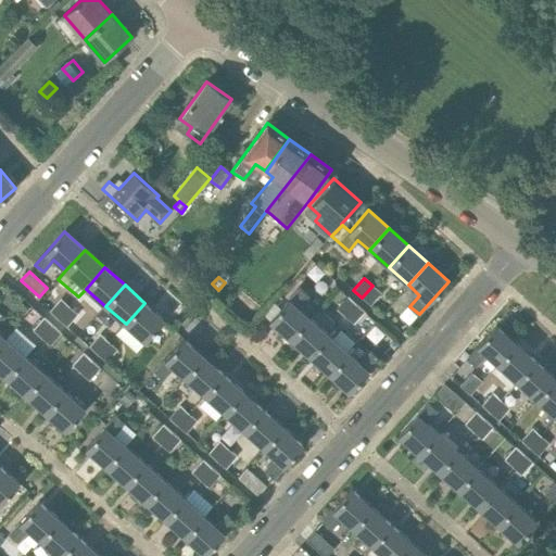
[(373,286),(362,298),(369,305),(381,293),(373,286)]
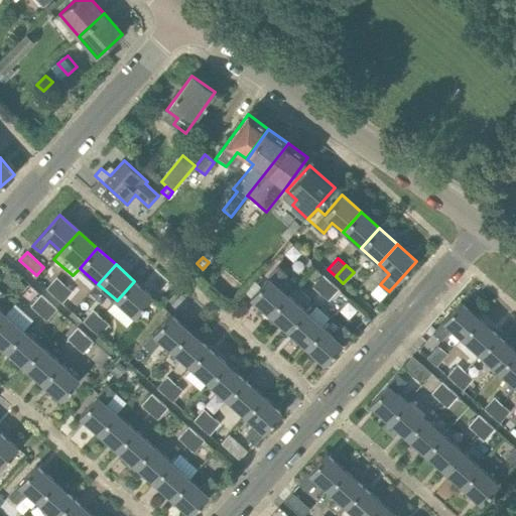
[(251,298),(270,314),(287,294),(276,284),(286,273),(278,267),(251,298)]
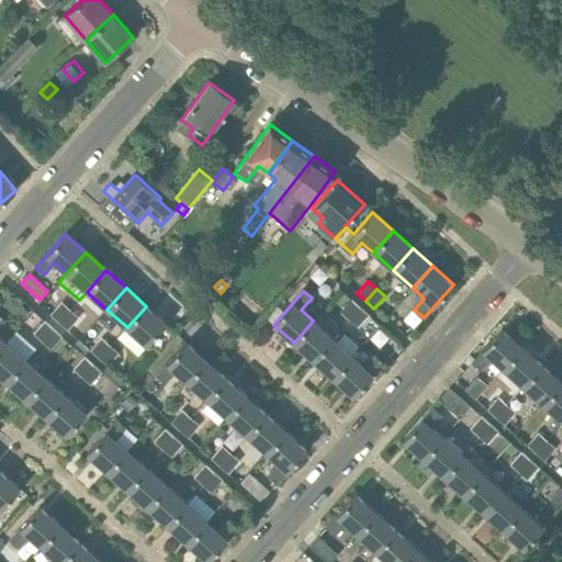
[(20,321),(29,312),(11,295),(2,304),(20,321)]
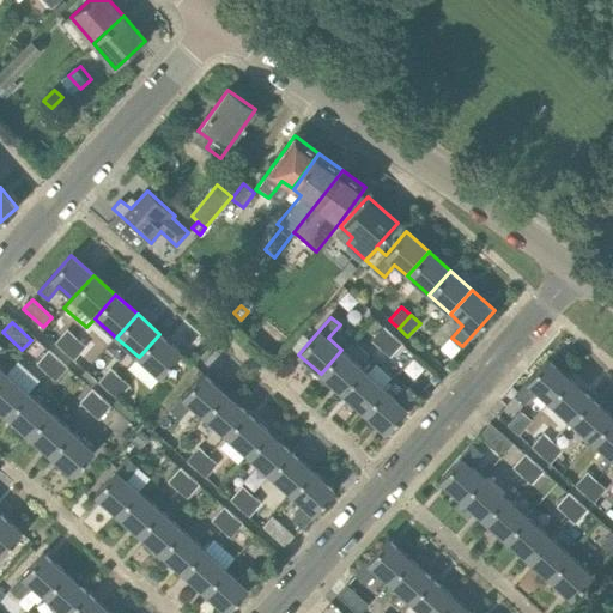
[(55,343),(65,351),(77,338),(67,329),(55,343)]
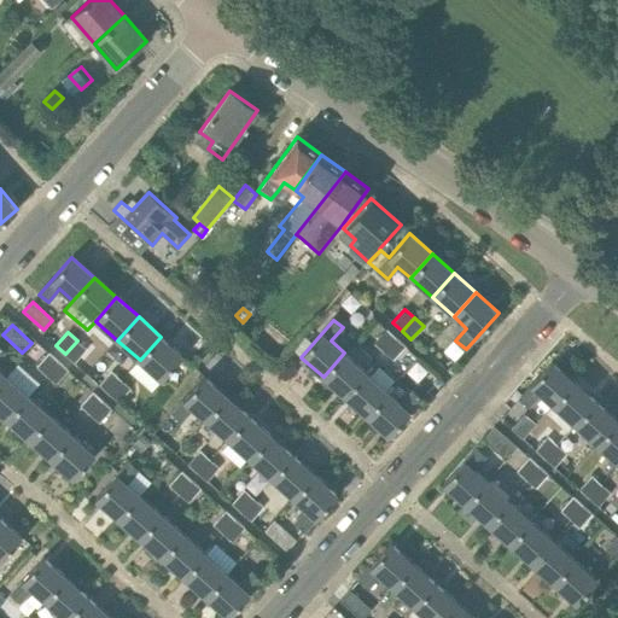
[(374,344),(384,353),(395,340),(385,332),(374,344)]
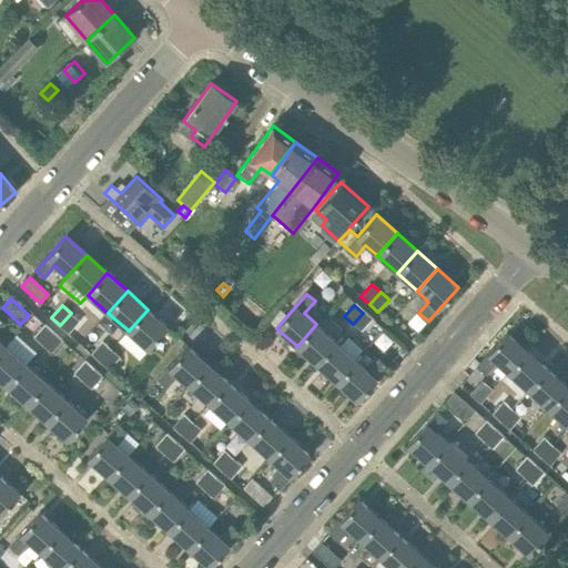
[(168,327),(148,310),(129,331),(149,350),(168,327)]
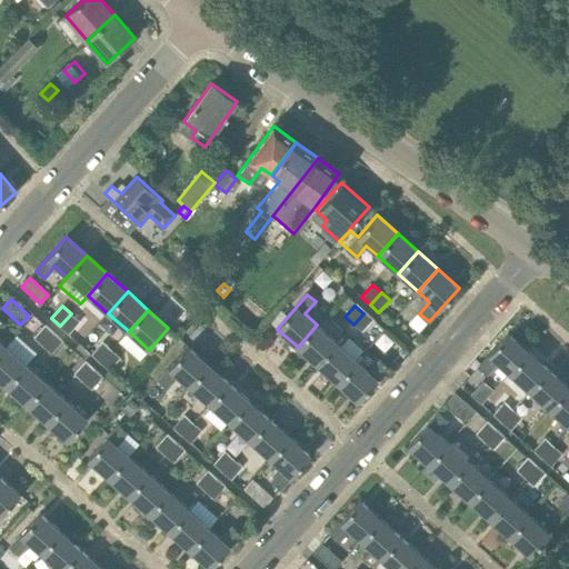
[(71,313),(60,326),(68,333),(80,321),(71,313)]
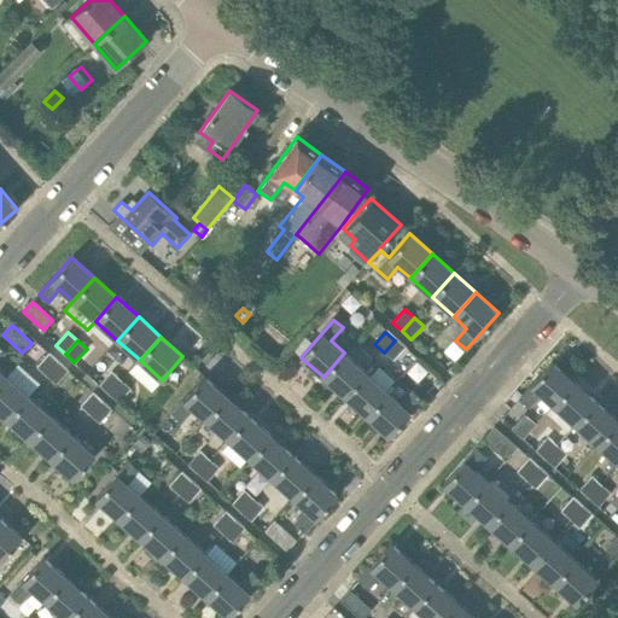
[(395,340),(384,353),(394,361),(404,349),(395,340)]
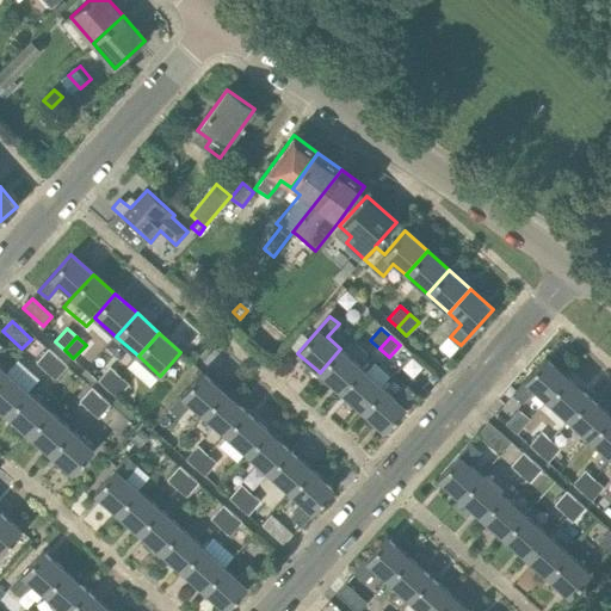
[(341,392),(362,368),(340,349),(320,372),(341,392)]
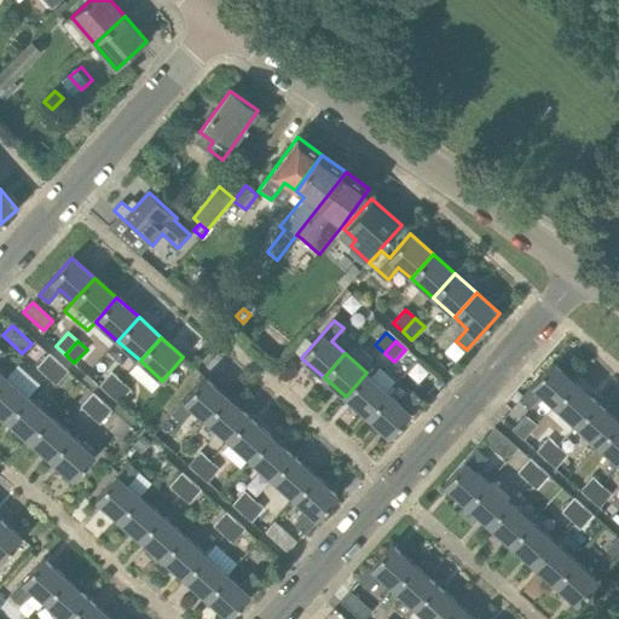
[(47,376),(59,363),(50,354),(38,368),(47,376)]
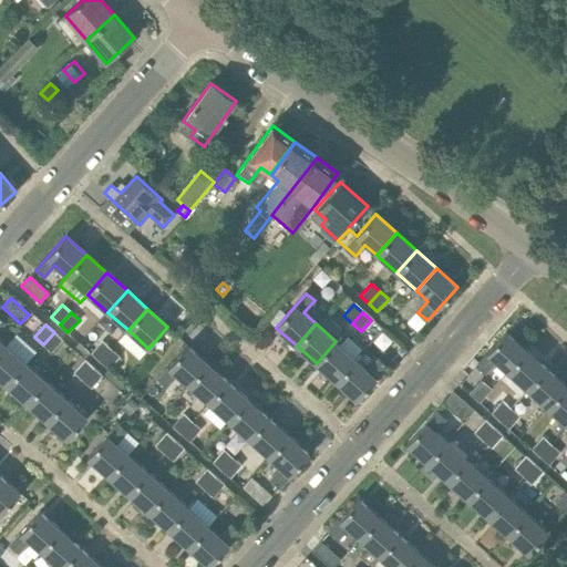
[(54,332),(43,344),(52,352),(62,340),(54,332)]
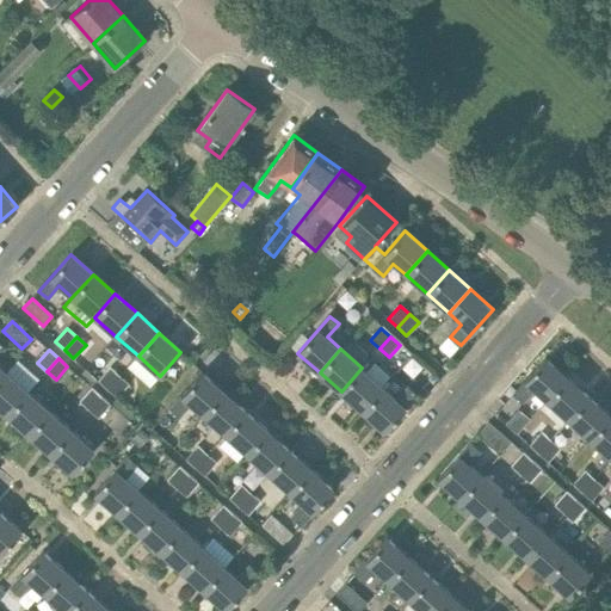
[(548,401),(568,378),(547,358),(513,394),(522,401),(534,388),(548,401)]
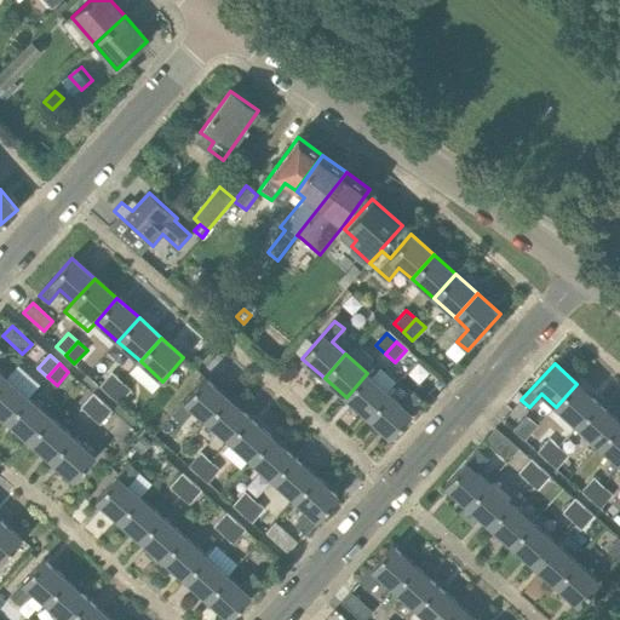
[(99,388),(109,395),(121,382),(112,373),(99,388)]
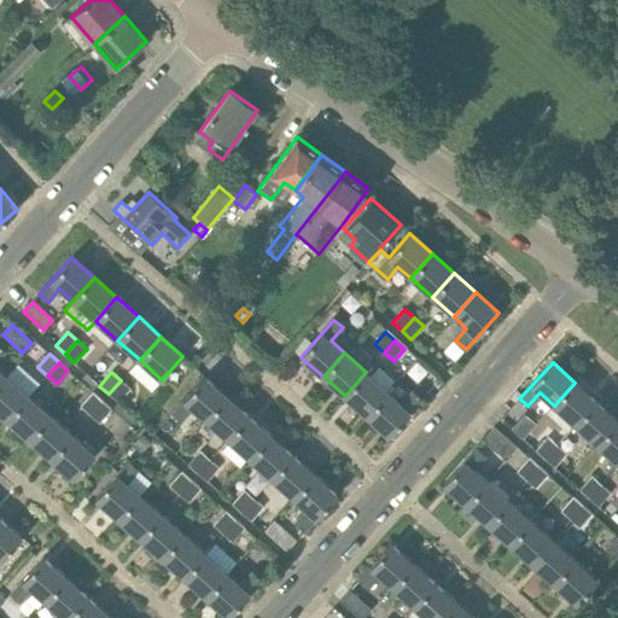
[(367,415),(388,391),(366,372),(345,396),(367,415)]
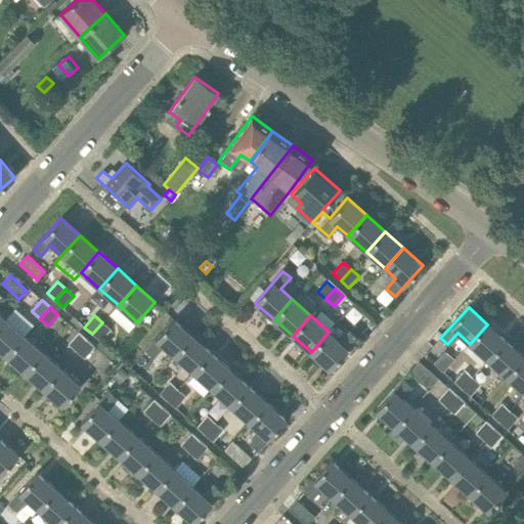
[(175,356),(193,336),(174,318),(145,351),(154,357),(155,356),(166,365),(174,355),(175,356)]
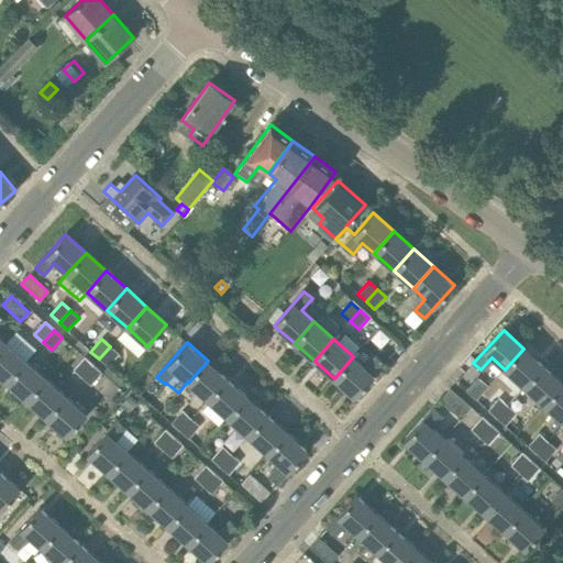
[(7,343),(0,350),(0,376),(7,383),(26,361),(7,343)]
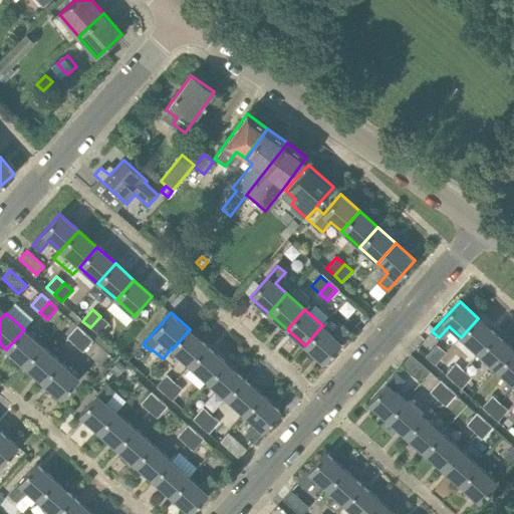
[(100,316),(90,327),(98,334),(108,323),(100,316)]
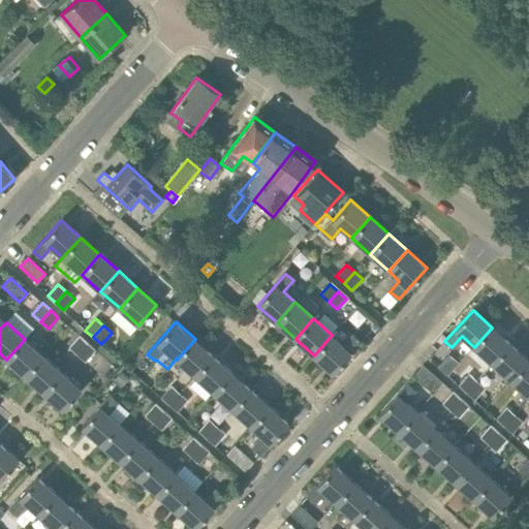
[(492,328),(474,347),(493,364),(511,344),(492,328)]
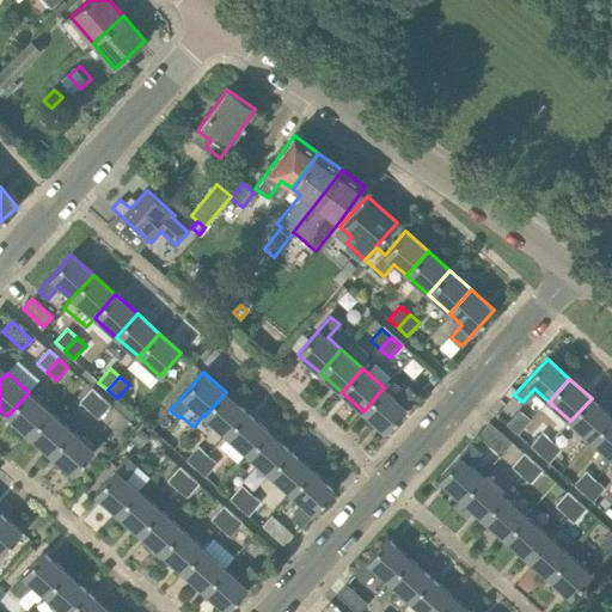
[(397,398),(384,387),(363,411),(386,432),(418,395),(408,386),(397,398)]
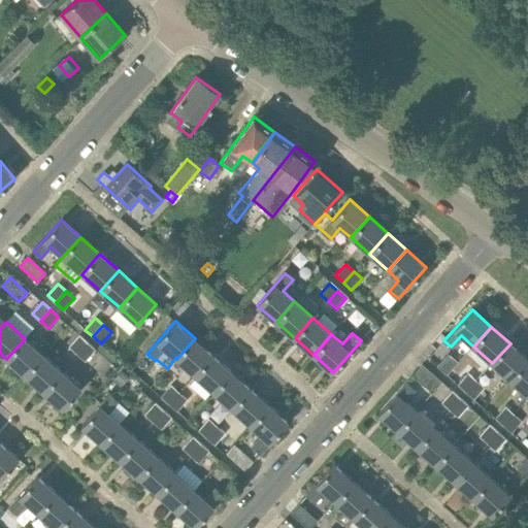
[(77,355),(88,342),(79,335),(69,348),(77,355)]
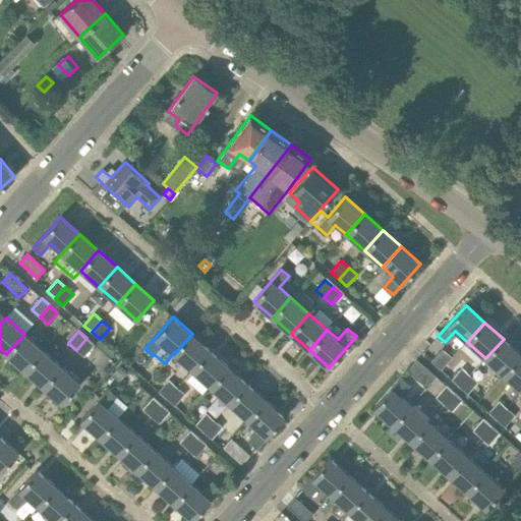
[(24,334),(6,354),(24,370),(43,350),(24,334)]
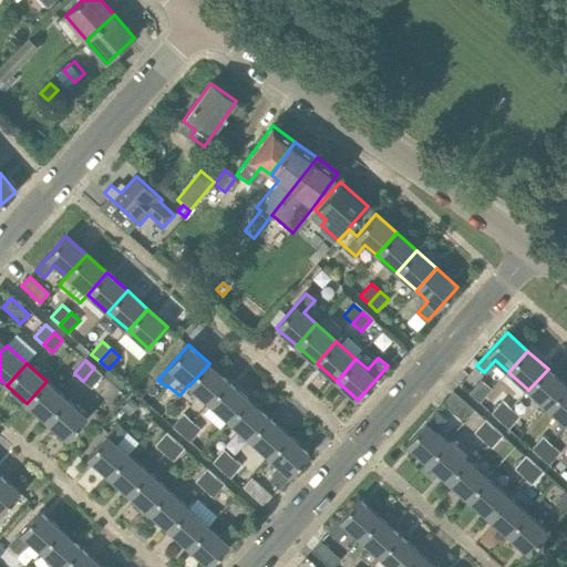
[(209,403),(229,381),(209,363),(189,385),(209,403)]
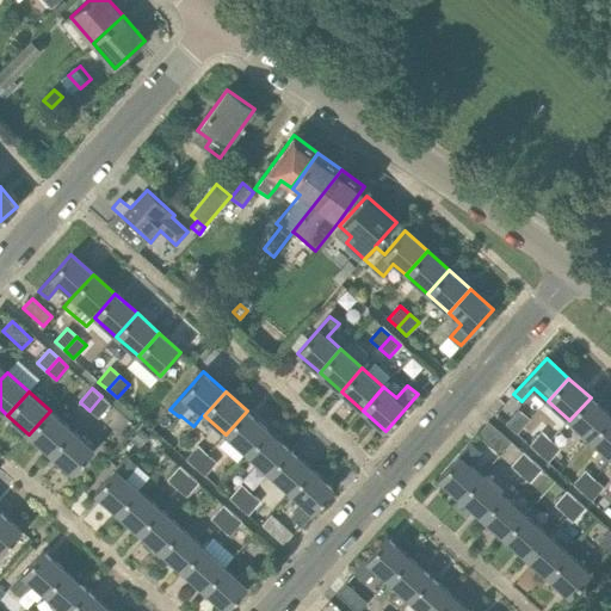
[(111,405),(102,396),(90,411),(99,419),(111,405)]
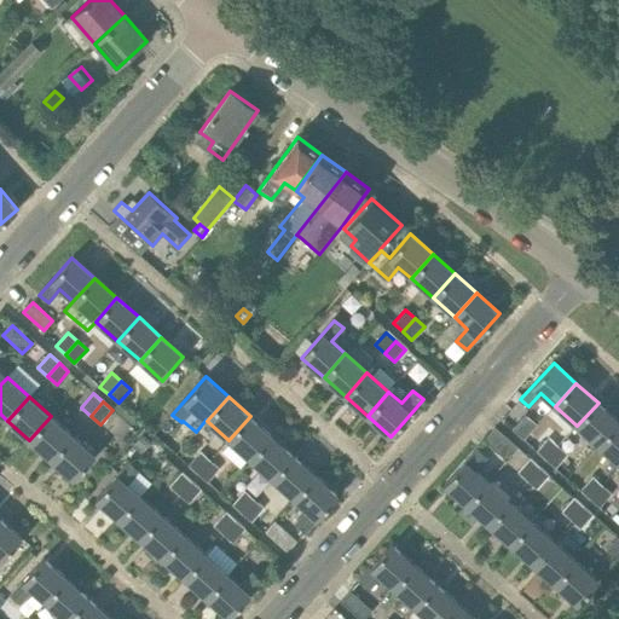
[(618,421),(599,403),(577,426),(599,445),(618,422),(618,421)]
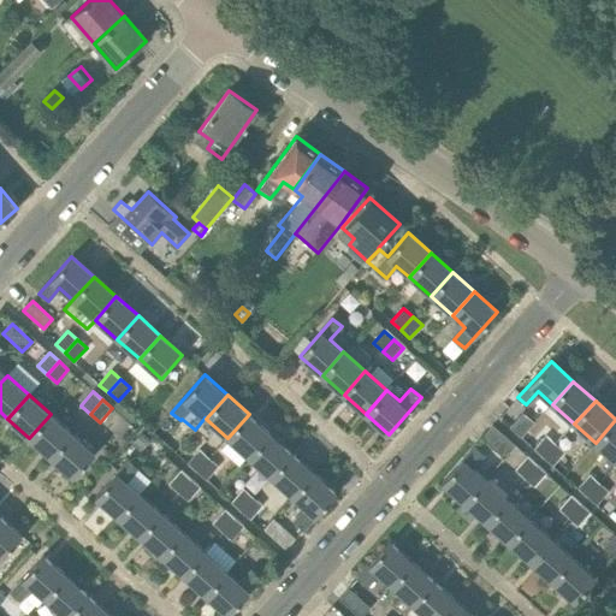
[(522,418),(515,410),(505,421),(521,437),(535,421),(527,413),(522,418)]
